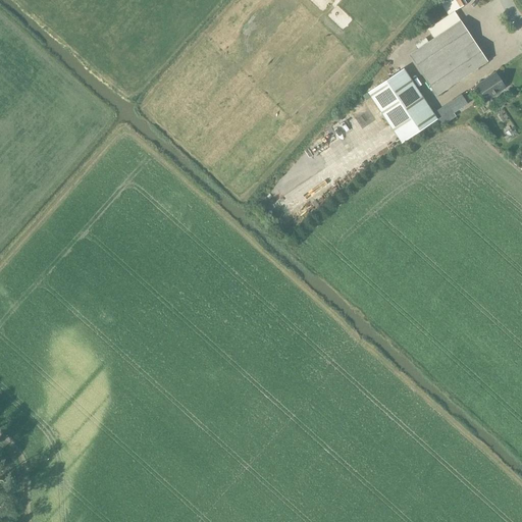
[(449,0),(441,5),(449,15),(454,12),(467,4),(464,0),(449,0)]
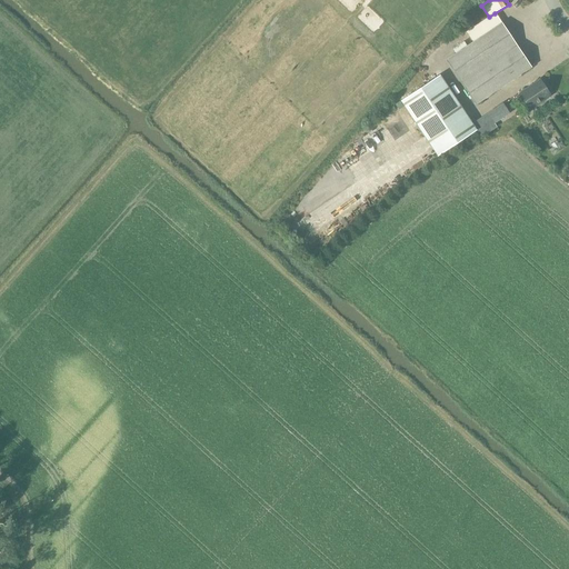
[(473,42),(446,60),(476,105),(531,68),(495,13),(489,17),(467,32),(473,42)]
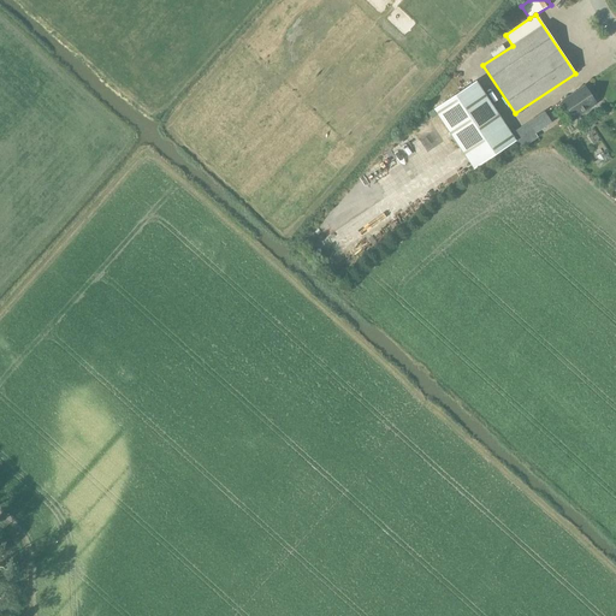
[(433,108),(474,169),(515,141),(475,81),(433,108)]
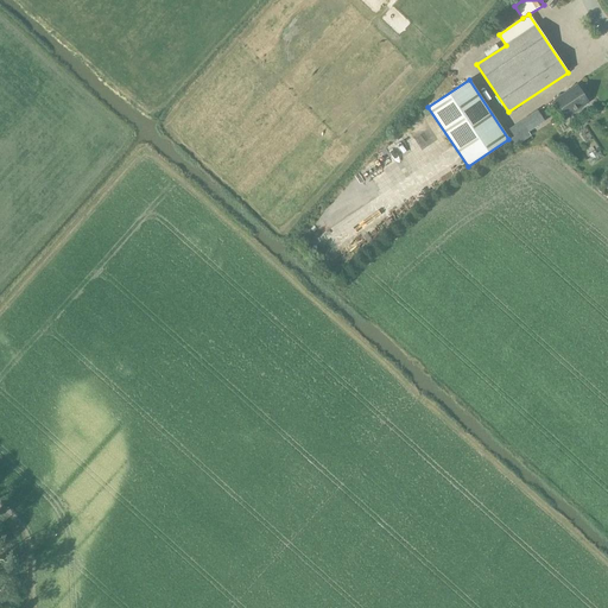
[(555,101),(567,116),(588,102),(577,86),(555,101)]
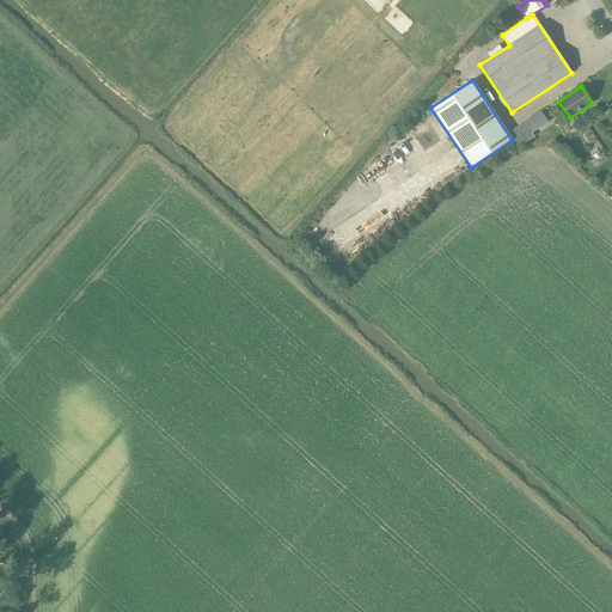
[(526,124),(531,132),(538,127),(533,120),(526,124)]
